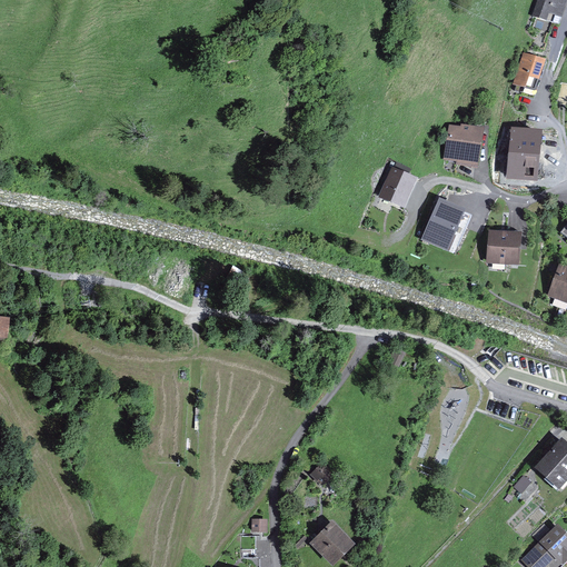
[(536,0),(533,13),(550,19),(551,13),(557,16),(560,0),(536,0)]
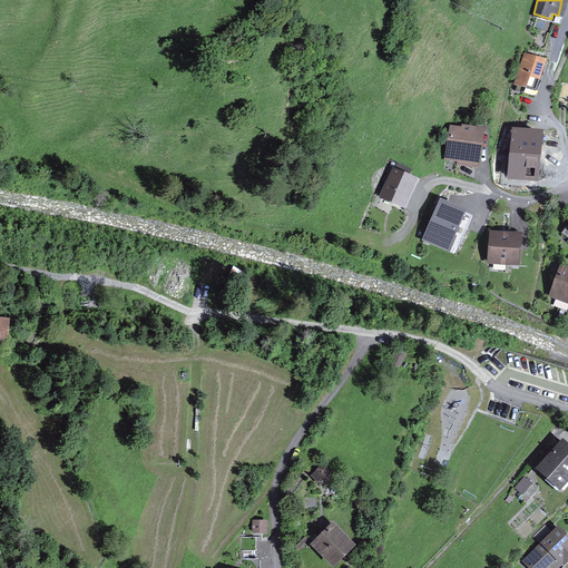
[(542,60),(522,54),(513,82),(534,89),(542,60)]
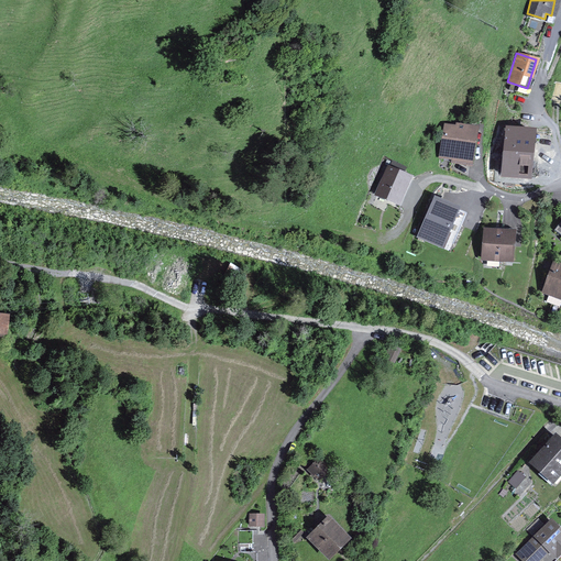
[(471,161),(475,129),(444,123),(439,155),(471,161)]
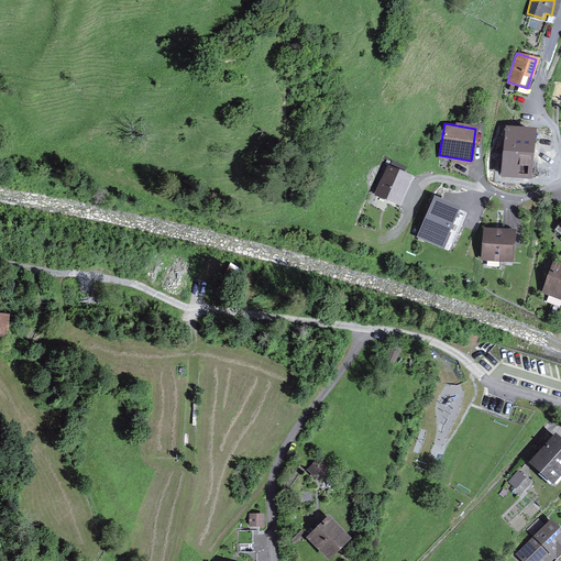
[(534,127),(504,124),(501,174),(529,176),(534,127)]
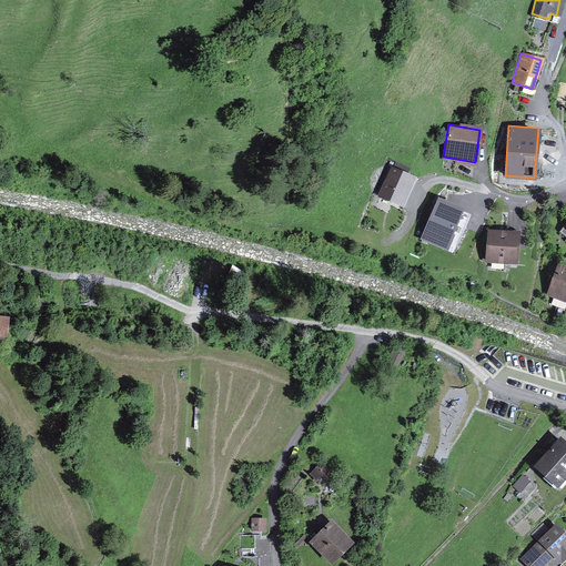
[(390,165),(377,195),(401,205),(414,177),(390,165)]
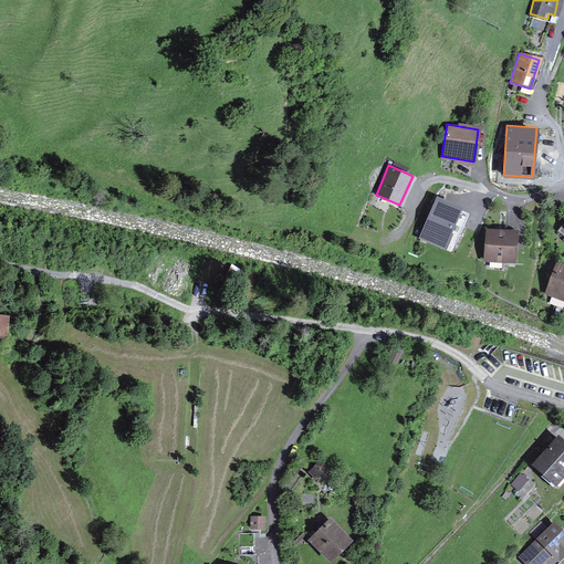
[(436,199),(418,237),(442,249),(460,210),(436,199)]
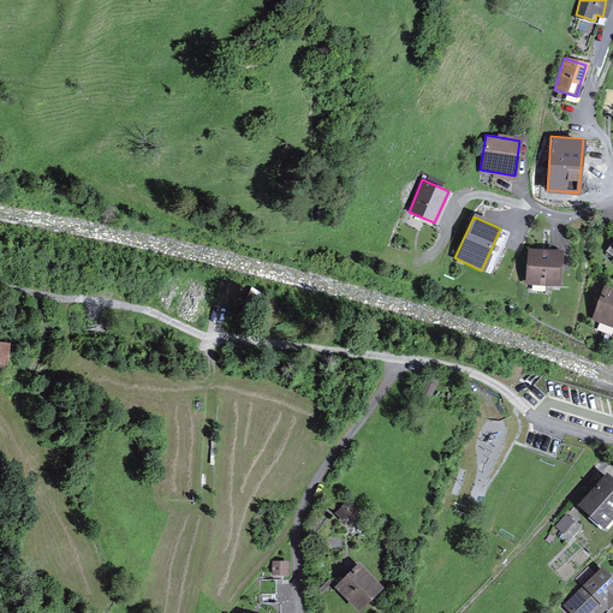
[(558,254),(528,251),(525,280),(555,283),(558,254)]
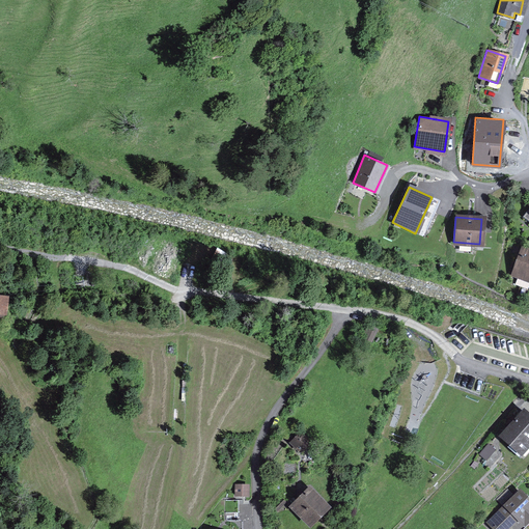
[(528,249),(522,247),(512,273),(528,279),(528,249)]
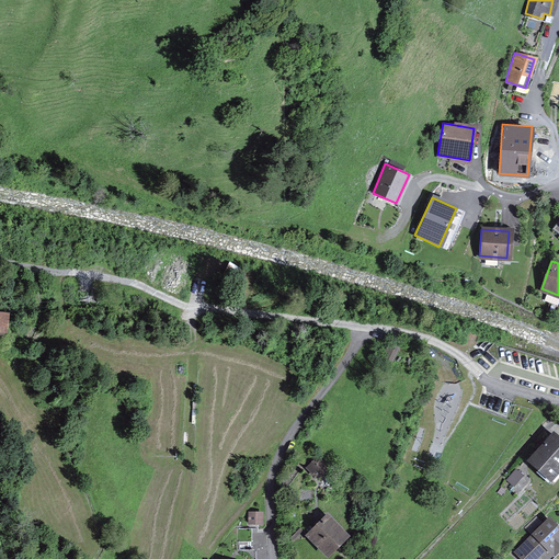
[(241,271),(229,265),(227,270),(226,273),(238,278),(241,271)]
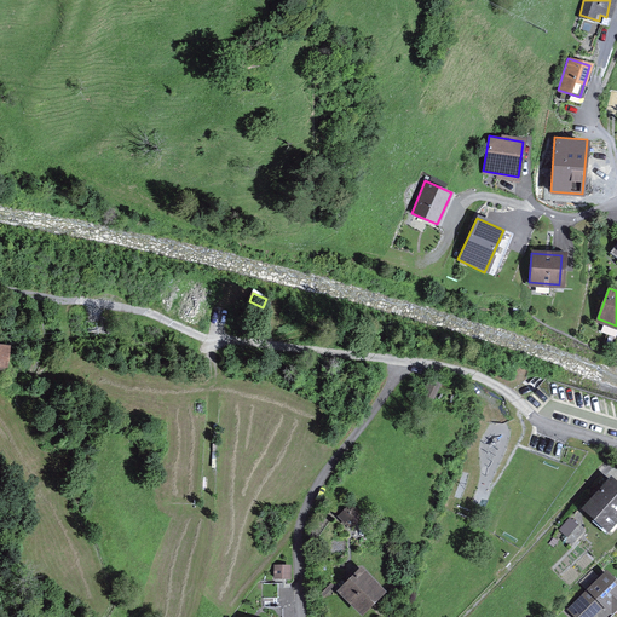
[(17,327),(16,342),(27,345),(28,328),(17,327)]
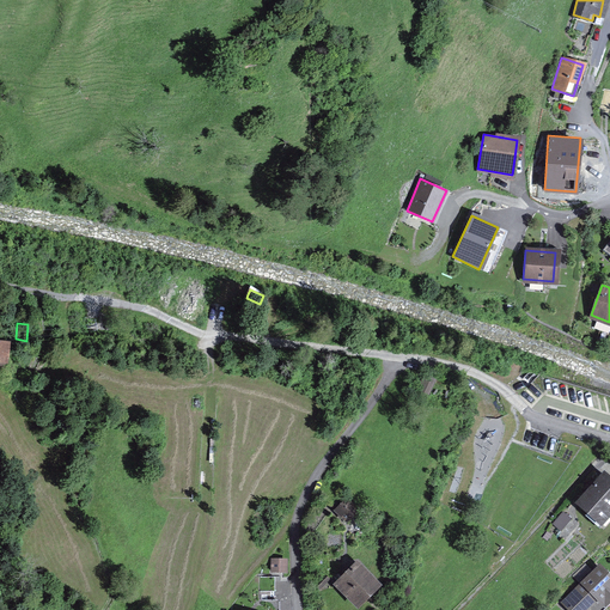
[(420,378),(416,388),(426,392),(431,383),(420,378)]
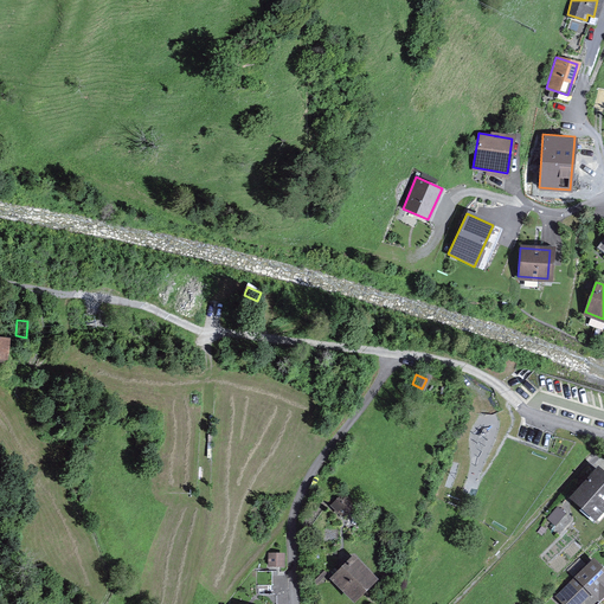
[(570,499),(591,519),(603,505),(603,475),(598,469),(570,499)]
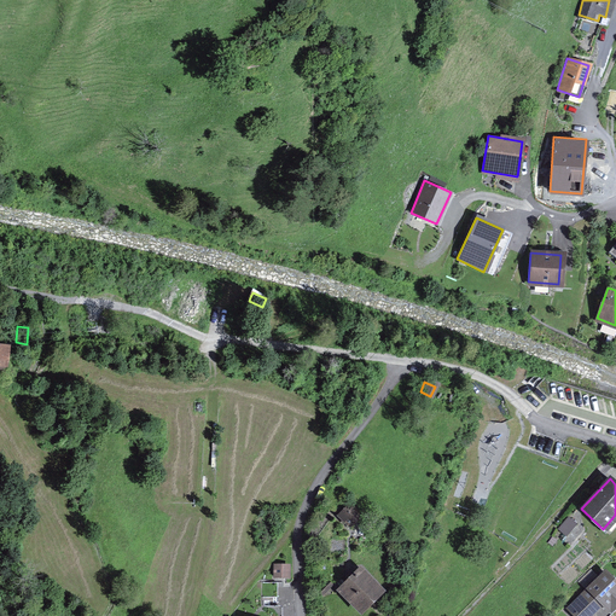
[(348,500),(333,515),(348,527),(361,512),(348,500)]
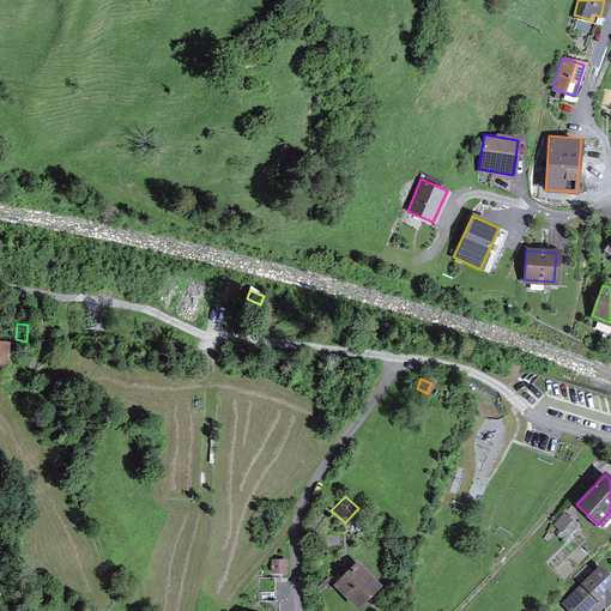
[(283,558),(266,558),(266,572),(283,572),(283,558)]
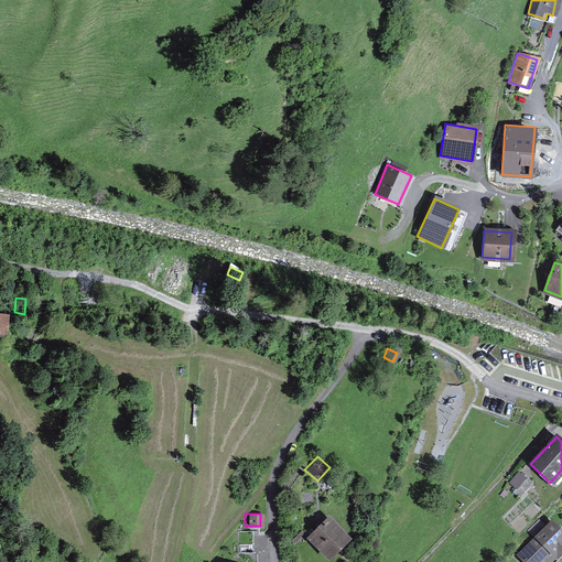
[(348,541),(326,520),(307,541),(328,561),(348,541)]
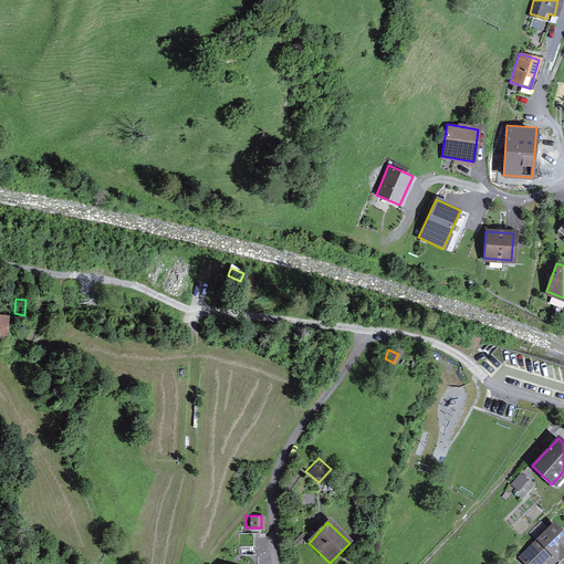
[(555,562),(563,553),(563,534),(553,522),(518,555),(526,563),(543,563),(551,557),(555,562)]
